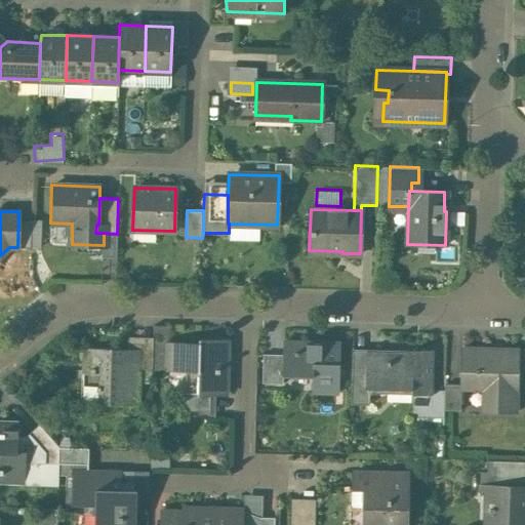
[(31,218),(18,219),(17,247),(30,247),(31,218)]
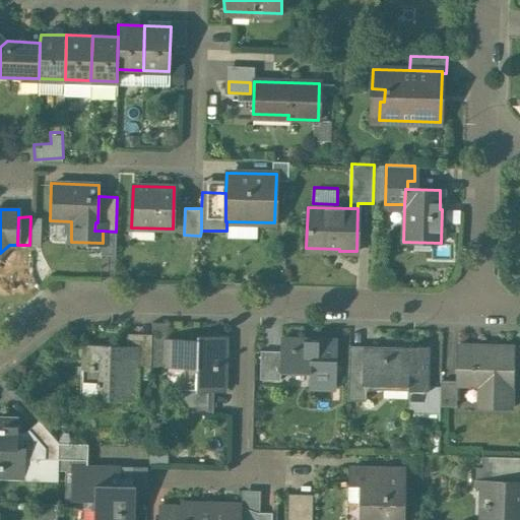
[(137,345),(81,344),(80,374),(82,374),(82,370),(100,371),(99,383),(95,383),(95,382),(93,382),(92,387),(98,387),(98,400),(137,401),(138,365),(150,366),(151,340),(151,334),(150,334),(149,342),(137,341),(137,345)]
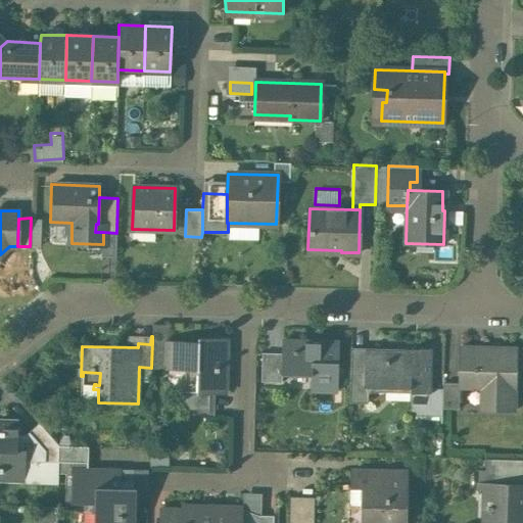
[(198,342),(168,341),(167,343),(167,368),(167,369),(197,370),(197,391),(209,391),(209,392),(220,393),(221,348),(219,348),(220,338),(198,338),(198,342)]
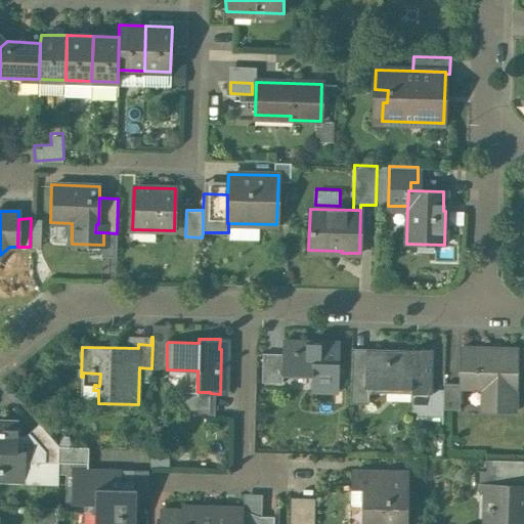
[(339,343),(284,341),(282,355),(282,375),(312,376),(311,391),(337,392),(339,343)]
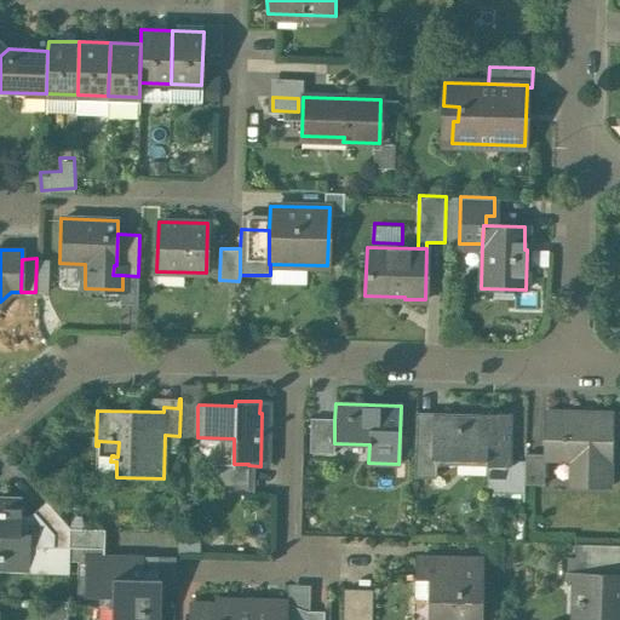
[(197,407),(181,406),(179,436),(197,436),(197,407)]
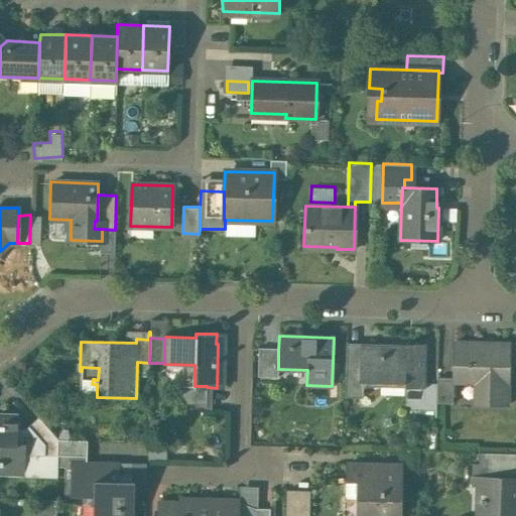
[(425,344),(346,342),(346,348),(360,348),(360,381),(405,382),(405,387),(424,388),(424,383),(425,344)]
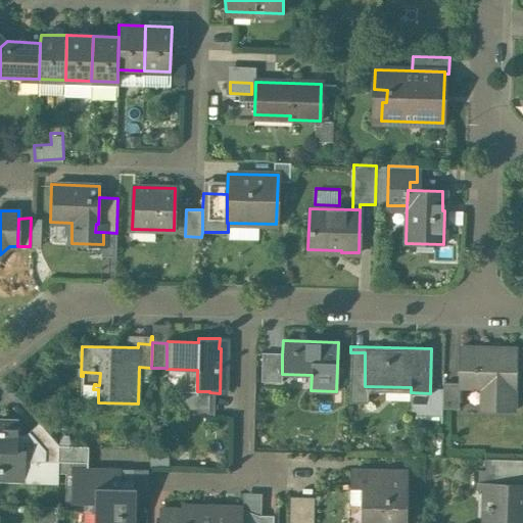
[(516,348),(460,347),(459,383),(459,387),(481,388),(480,409),(514,410),(516,348)]
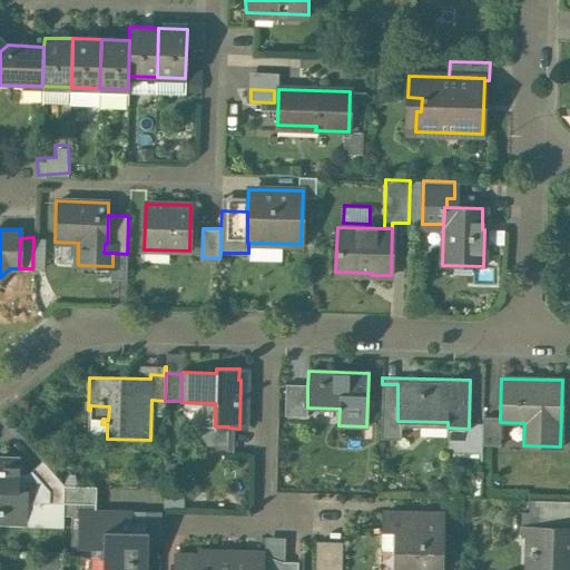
[(397,384),(382,384),(381,420),(397,421),(397,384)]
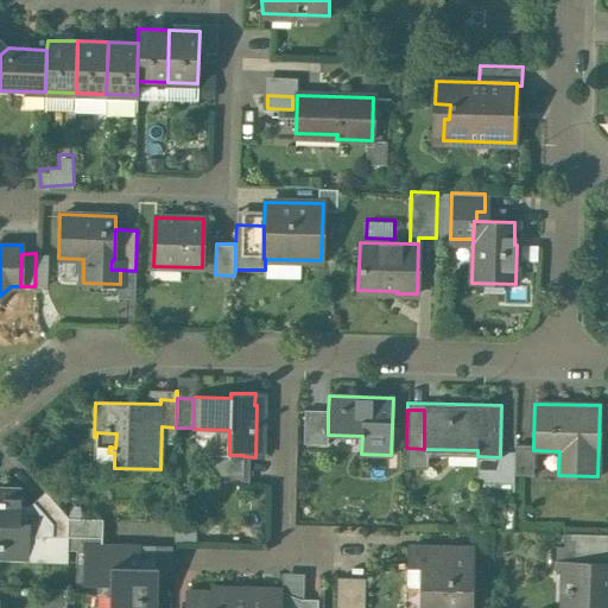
[(328,412),(304,412),(304,443),(327,444),(328,435),(328,412)]
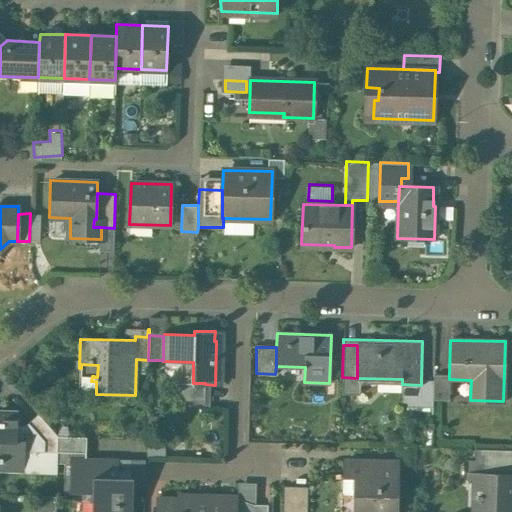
[(449,375),(433,375),(433,380),(433,400),(448,400),(449,379),(449,375)]
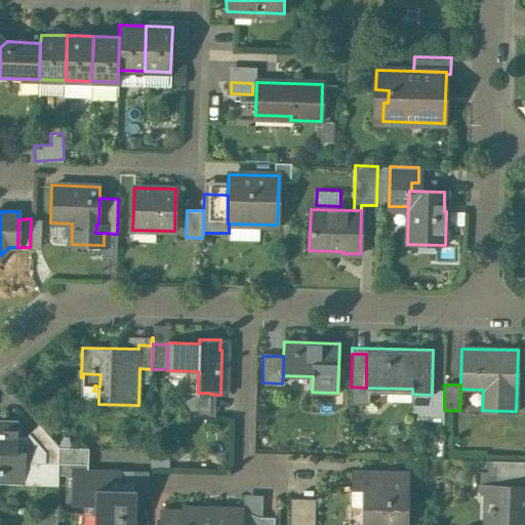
[(432,390),(432,395),(412,394),(411,416),(443,417),(444,410),(444,390),(432,390)]
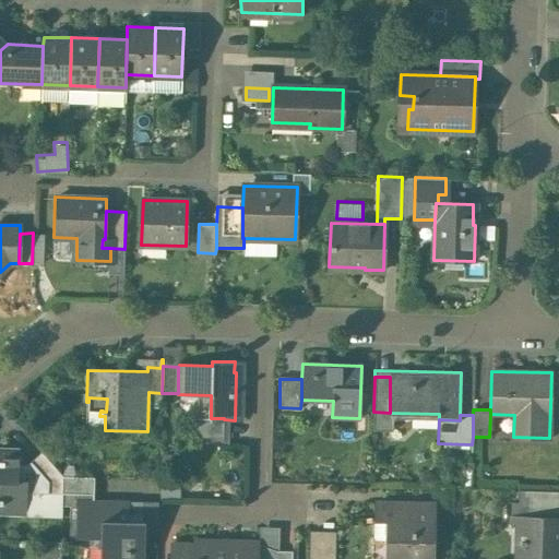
[(211,418),(198,417),(197,437),(223,438),(224,419),(224,418),(211,418)]
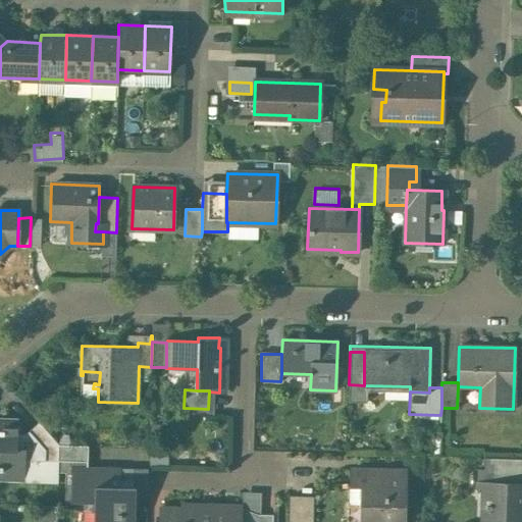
[(27,433),(17,432),(17,421),(0,420),(0,470),(2,470),(2,469),(24,471),(25,460),(46,461),(46,449),(30,430),(27,433)]
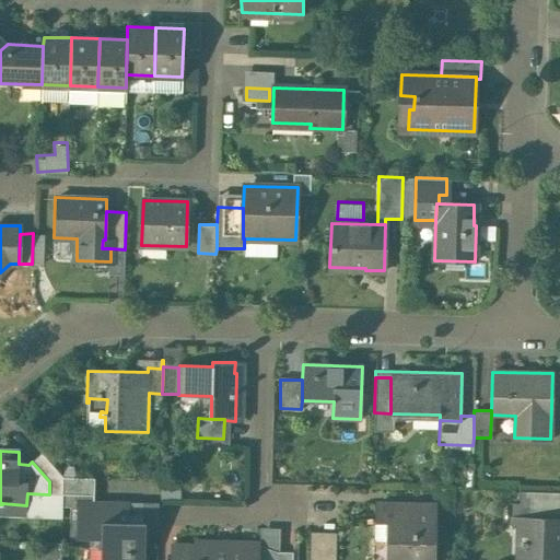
[(62,477),(42,452),(32,462),(49,481),(49,494),(62,494),(62,477)]
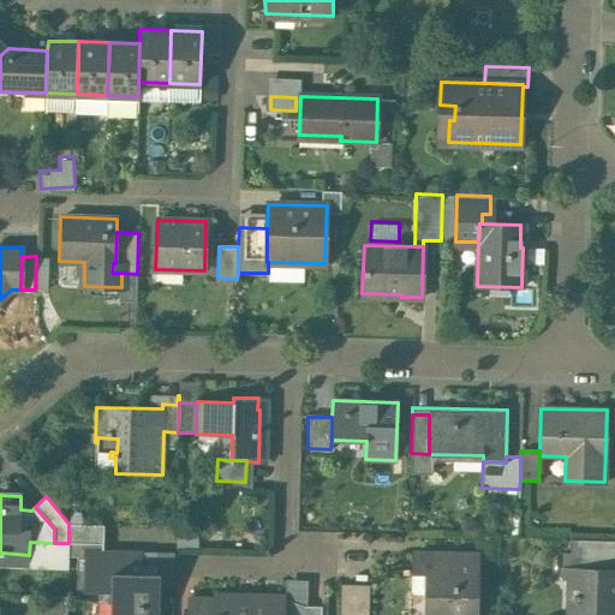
[(103,525),(69,524),(69,543),(102,544),(103,525)]
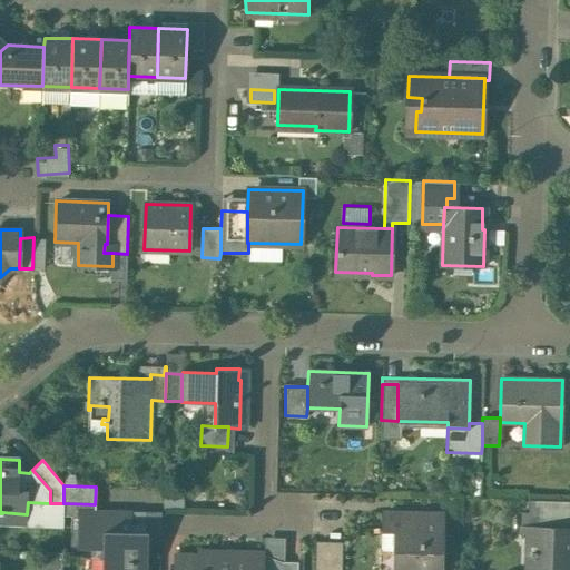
[(569,500),(528,500),(528,513),(522,513),(521,530),(531,530),(531,527),(569,527),(569,500)]
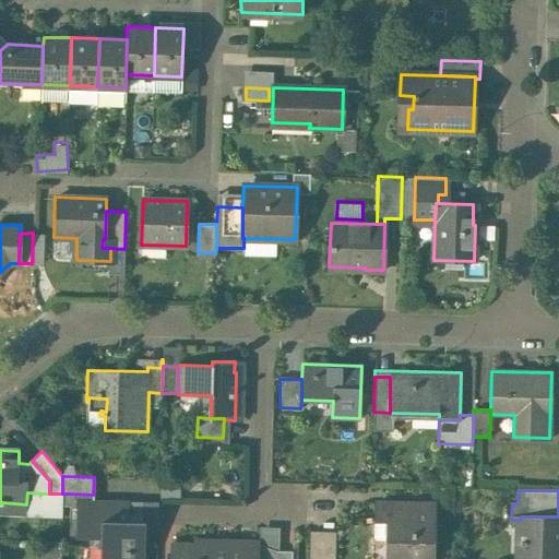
[(49,494),(27,492),(26,504),(25,516),(61,516),(62,494),(49,494)]
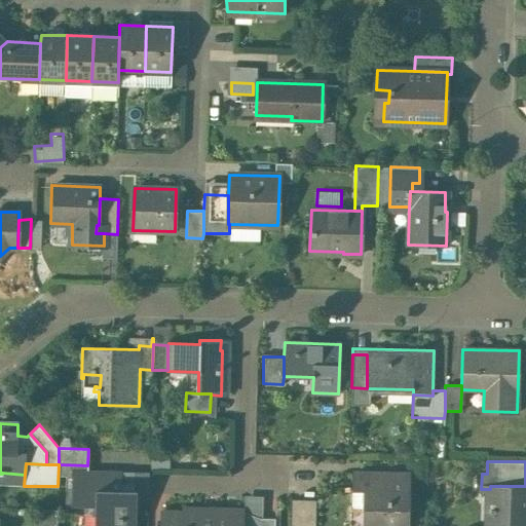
[(120,472),(72,470),(71,505),(96,505),(95,525),(134,525),(136,490),(120,489),(120,472)]
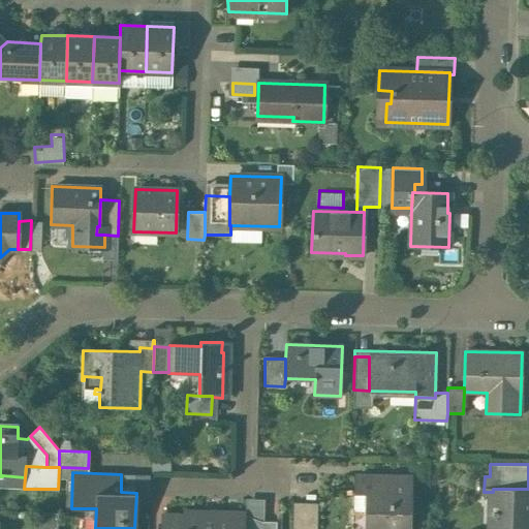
[(410,528),(412,477),(354,476),(353,493),(371,494),(371,511),(368,510),(367,528),(410,528)]
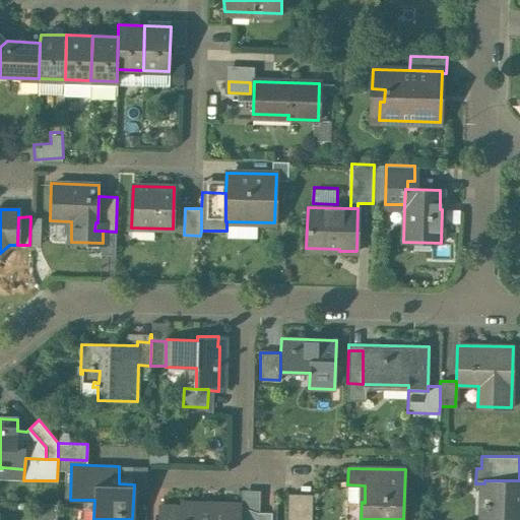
[(519,519),(519,480),(484,480),(484,483),(489,484),(488,503),(483,503),(482,519),(519,519)]
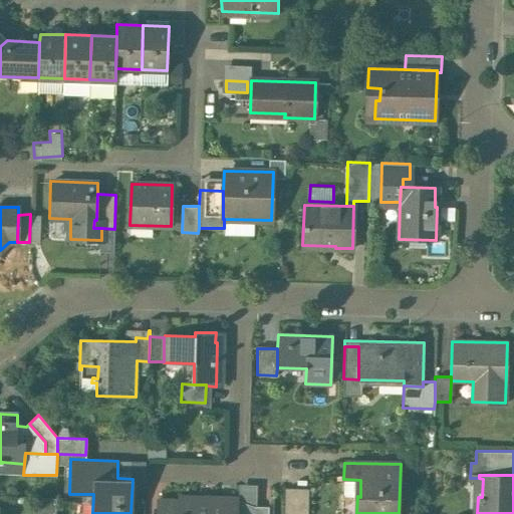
[(307,513),(308,489),(285,488),(284,513),(307,513)]
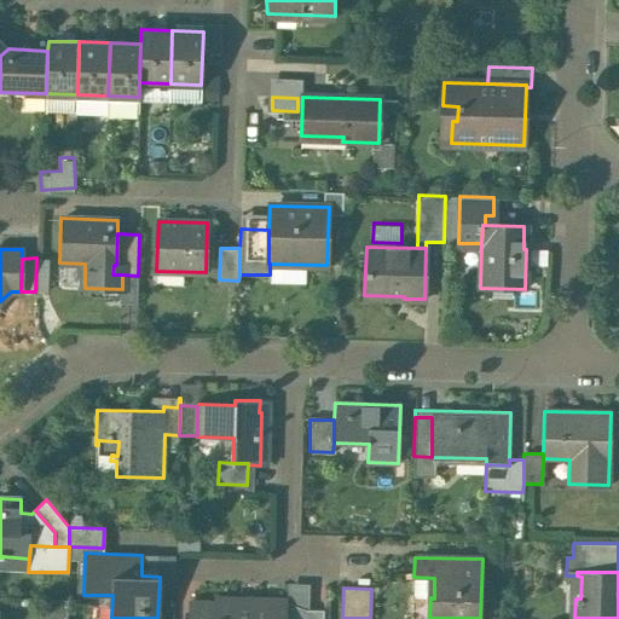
[(262,601),(214,600),(214,602),(213,618),(285,618),(287,600),(262,599),(262,601)]
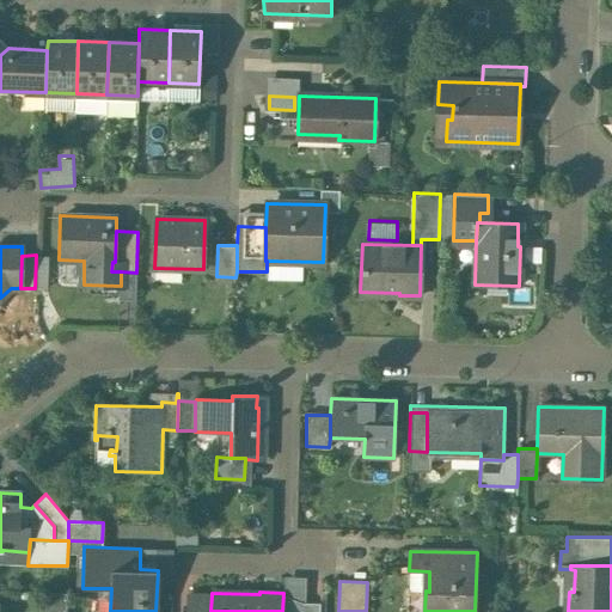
[(66,611),(67,593),(48,593),(47,611),(66,611)]
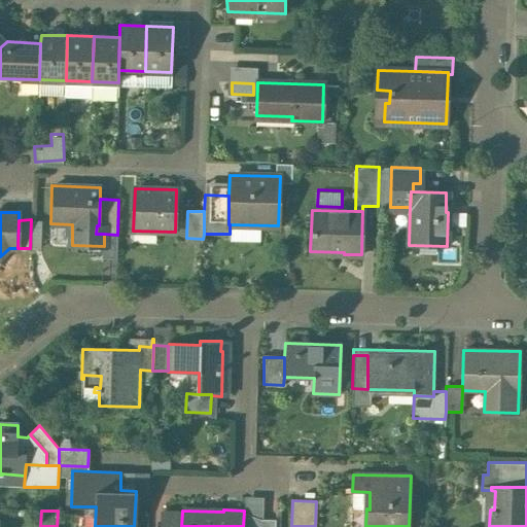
[(181,526),(182,513),(161,513),(160,526),(181,526)]
